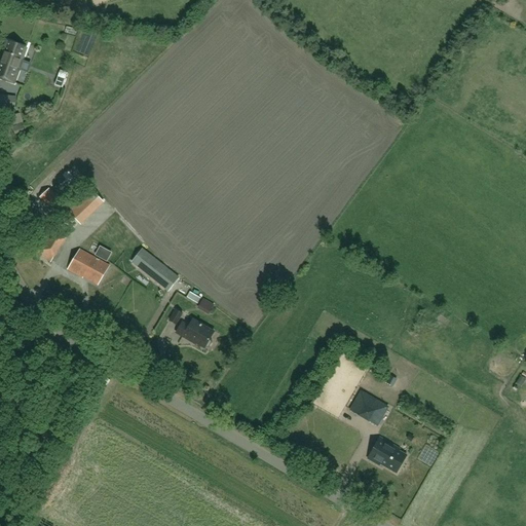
[(27,48),(7,41),(0,60),(0,77),(2,78),(2,77),(6,79),(6,80),(13,82),(19,70),(16,70),(21,60),(22,60),(27,48)]
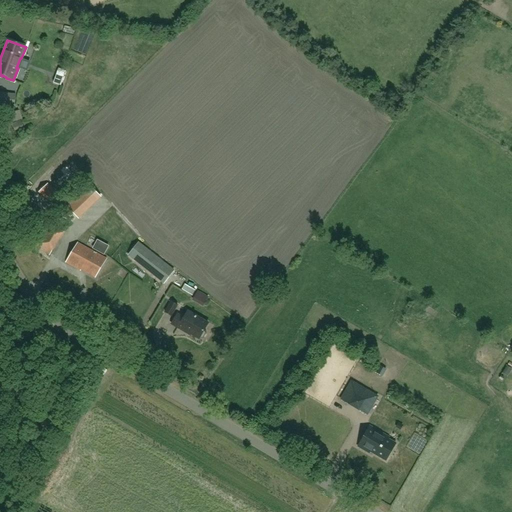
[(0,103),(2,104),(14,106),(15,95),(4,93),(0,92),(0,103)]
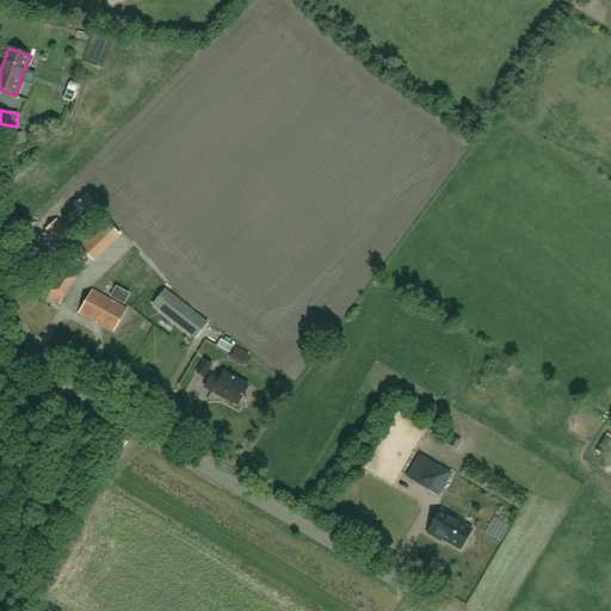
[(57,220),(48,229),(63,246),(74,236),(57,220)]
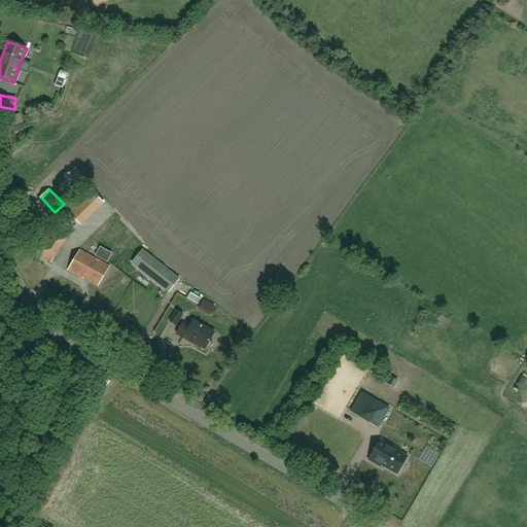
[(79,223),(91,213),(80,202),(69,212),(79,223)]
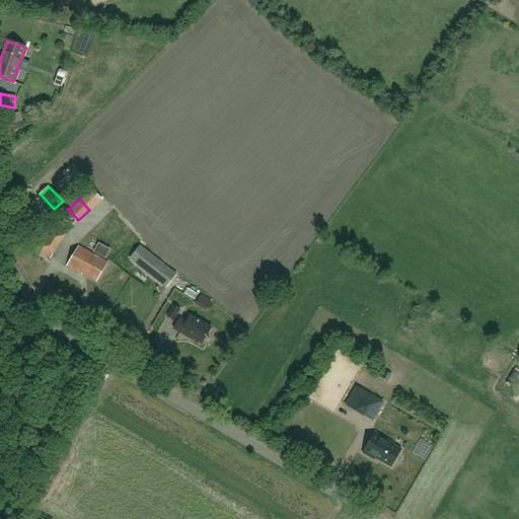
[(32,247),(50,258),(67,230),(49,220),(32,247)]
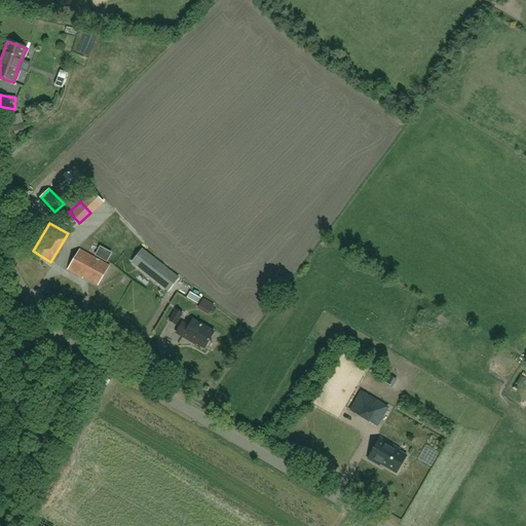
[(98,285),(109,266),(80,249),(69,268),(98,285)]
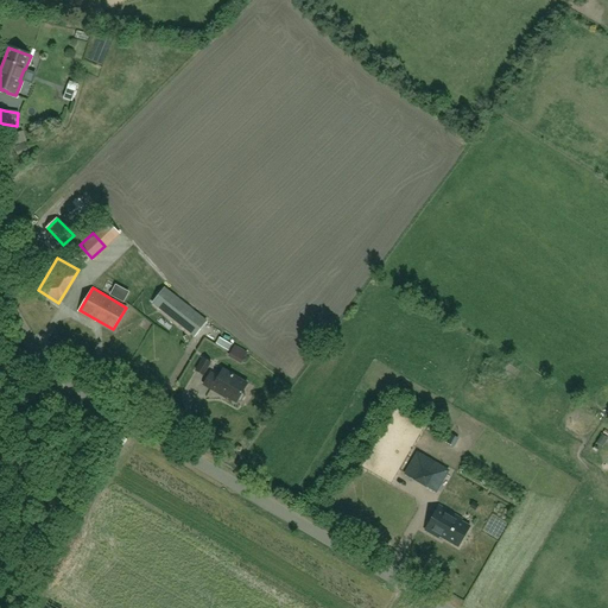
[(195,337),(207,322),(164,289),(152,304),(195,337)]
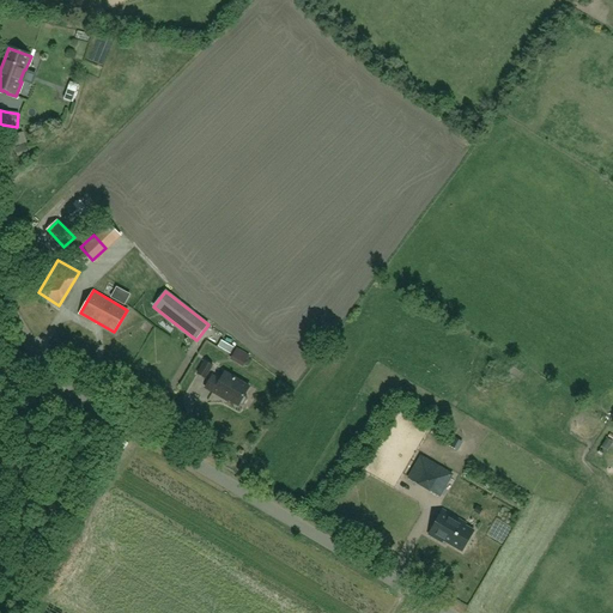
[(205,378),(212,365),(205,362),(198,374),(205,378)]
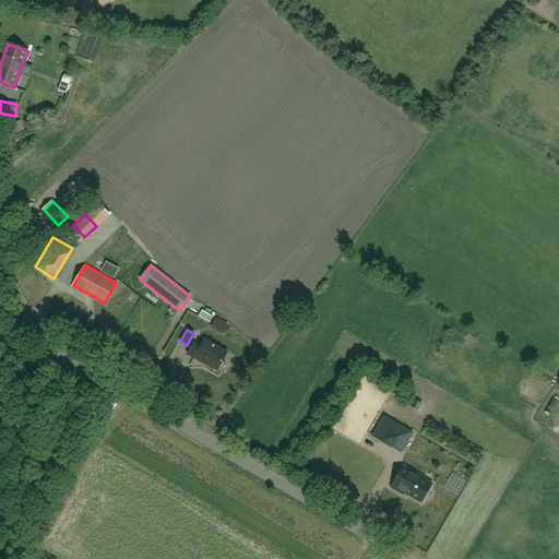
[(193,343),(187,354),(194,358),(195,357),(217,369),(218,368),(219,369),(222,369),(226,363),(225,361),(223,360),(227,353),(204,340),(200,347),(193,343)]
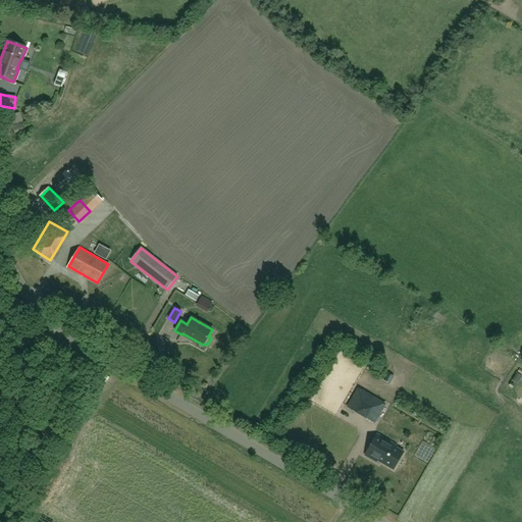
[(372,408),(380,412),(385,405),(359,388),(348,407),(356,412),(362,402),(371,408),(372,408)]
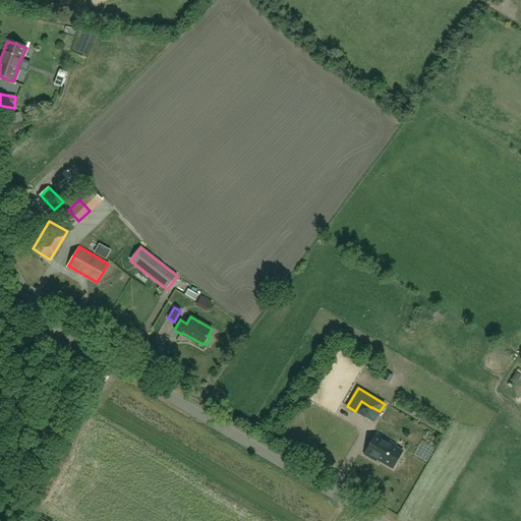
[(381,462),(393,469),(403,451),(395,447),(396,445),(377,433),(364,454),(375,461),(377,459),(381,461),(381,462)]
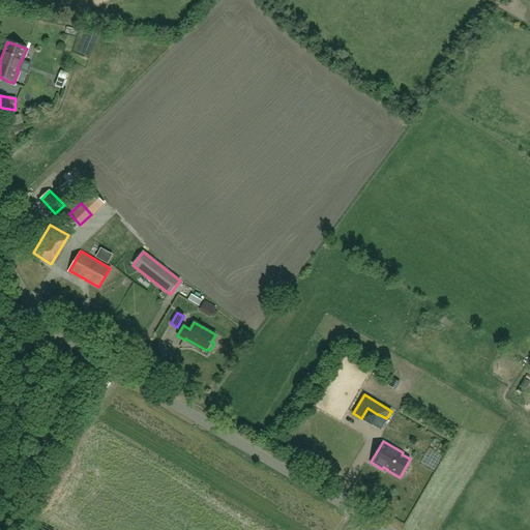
All buildings are outlined.
